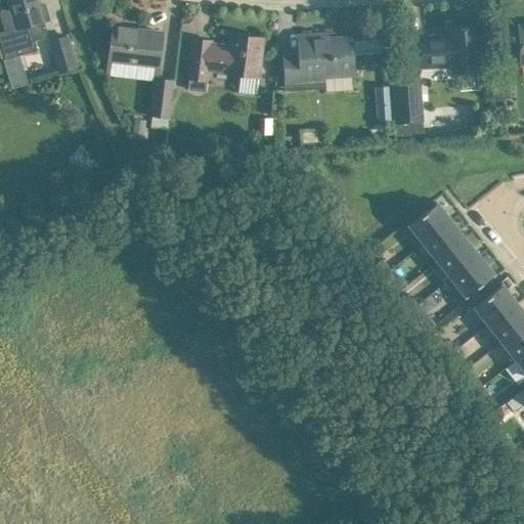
[(5,31),(0,32),(0,39),(5,58),(37,49),(34,39),(48,36),(43,20),(48,19),(44,4),(39,5),(37,0),(7,0),(9,6),(3,8),(0,13),(5,31)]
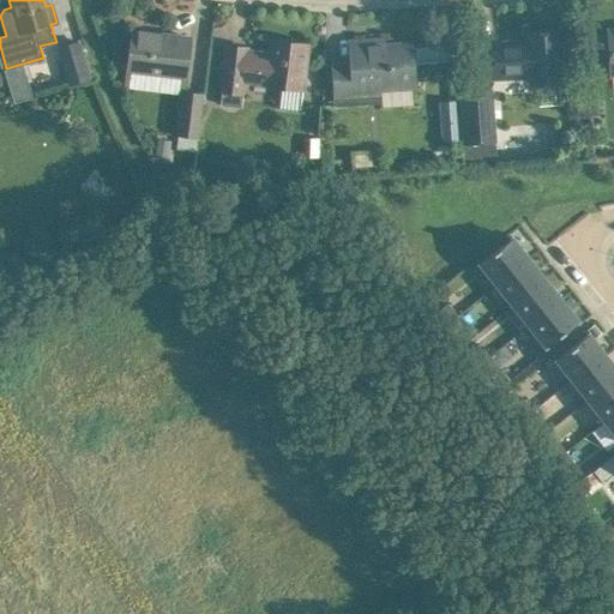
[(127,71),(125,88),(182,94),(182,92),(185,78),(190,37),(132,31),(130,55),(127,71)]
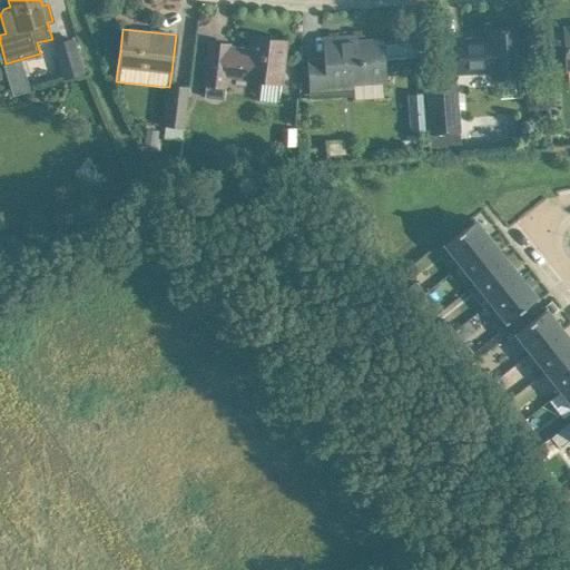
[(489,32),(490,39),(475,40),(457,41),(458,72),(492,70),(492,77),(532,74),(529,30),(489,32)]
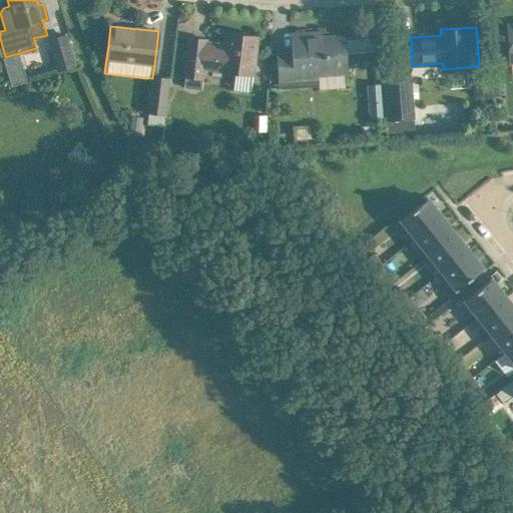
[(187,58),(185,76),(201,78),(202,68),(222,70),(222,71),(234,72),(232,90),(248,92),(250,74),(251,74),(254,57),(257,37),(226,33),(225,45),(205,42),(205,40),(189,38),(187,58)]
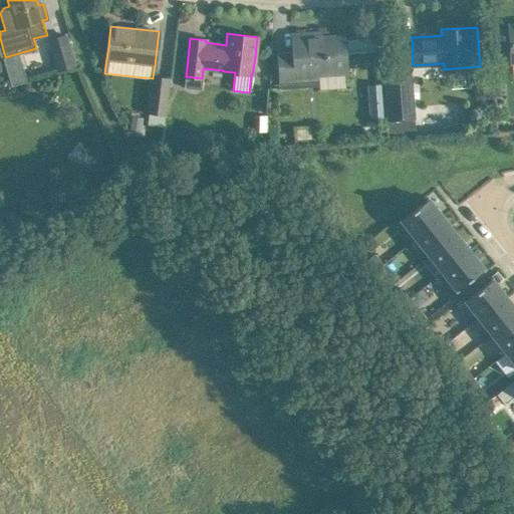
[(56,69),(74,64),(65,34),(48,39),(56,69)]
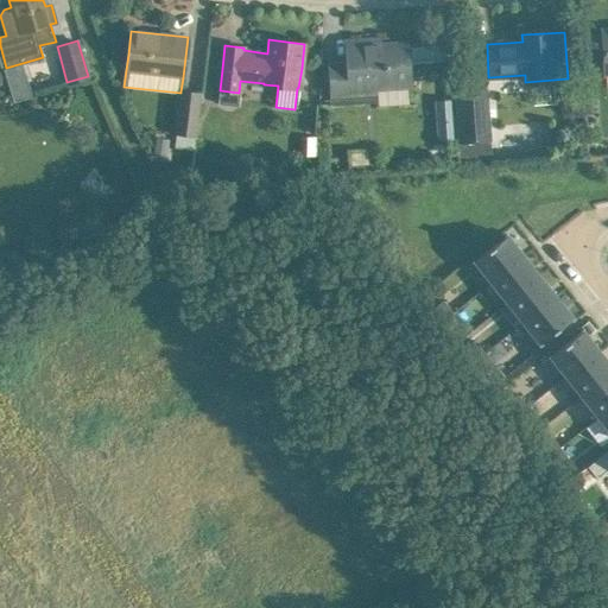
[(347,63),(329,64),(331,96),(375,94),(374,88),(410,86),(406,43),(366,46),(366,40),(346,42),(347,63)]
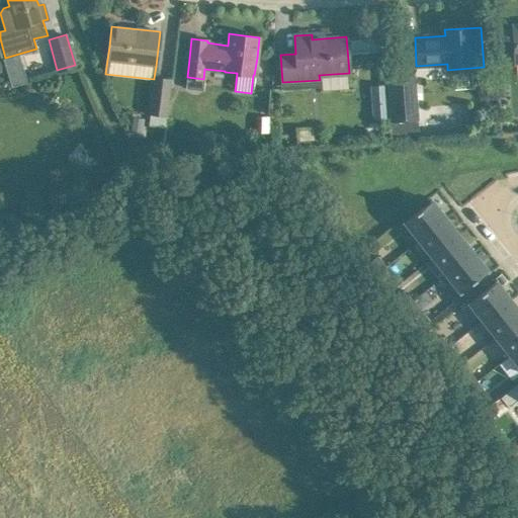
[(419,139),(418,119),(419,119),(416,75),(386,76),(391,121),(393,141),(419,139)]
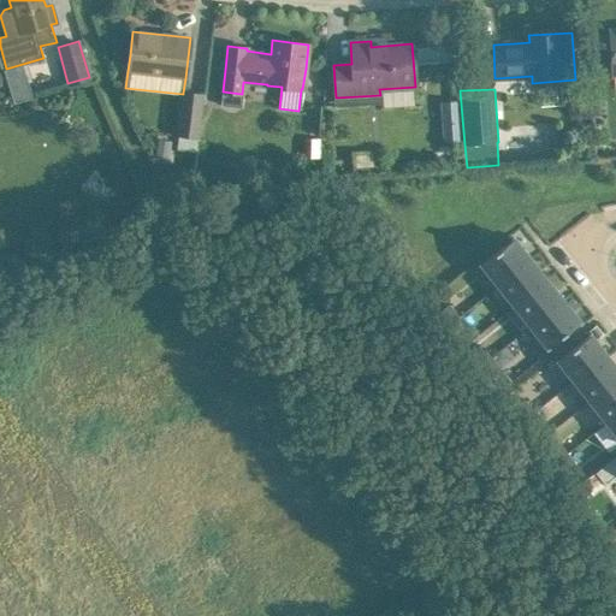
[(183,94),(178,136),(197,137),(200,119),(202,95),(183,93),(183,94)]
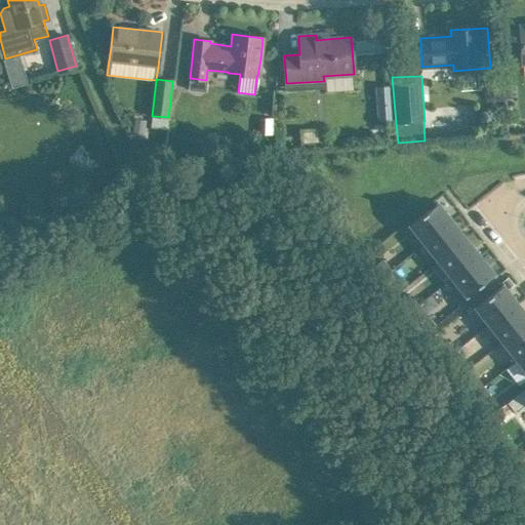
[(201,143),(186,150),(191,161),(206,154),(201,143)]
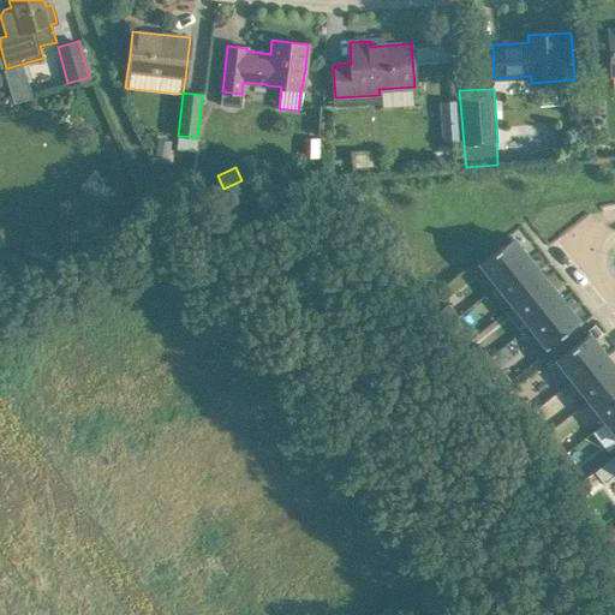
[(479,263),(496,284),(529,258),(512,238),(479,263)]
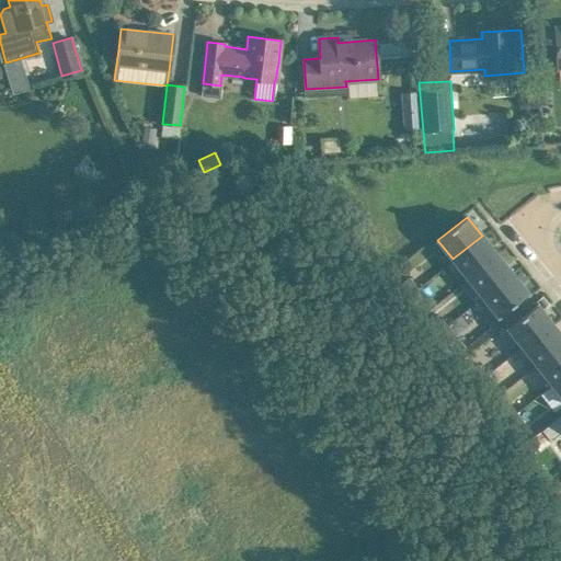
[(482,236),(453,259),(468,278),(497,254),(482,236)]
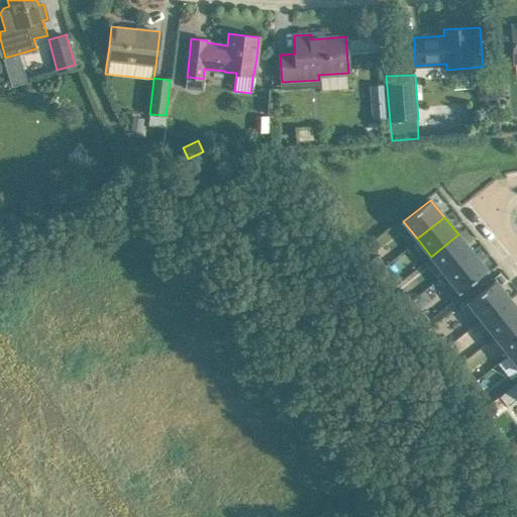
[(431,256),(445,274),(473,252),(458,234),(431,256)]
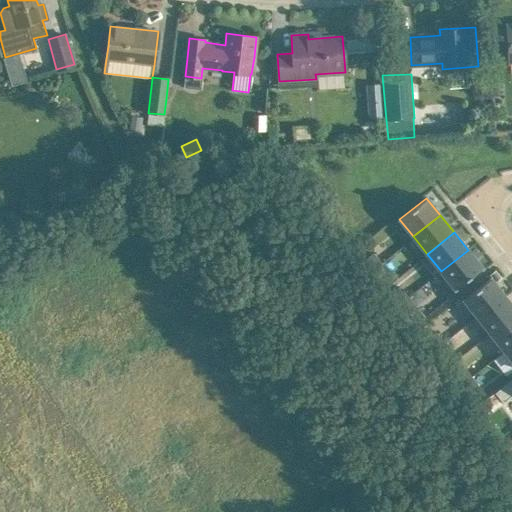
[(371,250),(363,256),(373,268),(380,262),(371,250)]
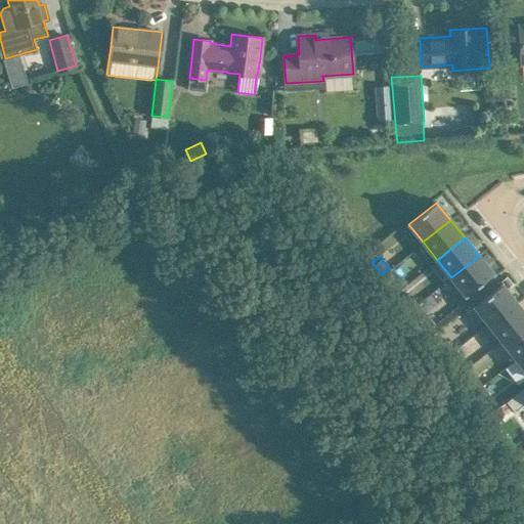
[(479,256),(451,277),(465,296),(493,273),(479,256)]
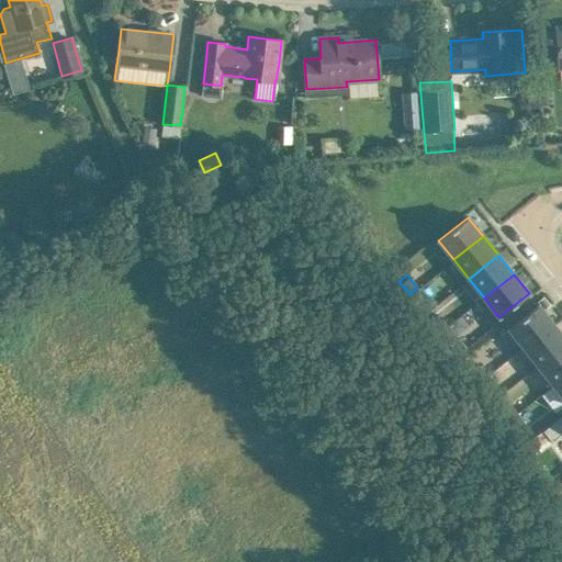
[(417,288),(409,294),(419,306),(427,300),(417,288)]
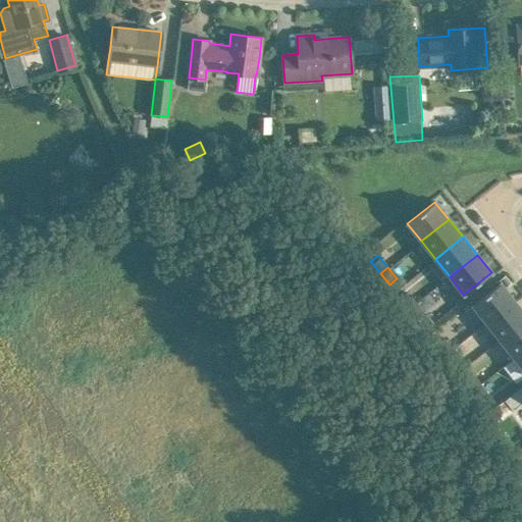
[(505,276),(500,279),(506,286),(510,283),(505,276)]
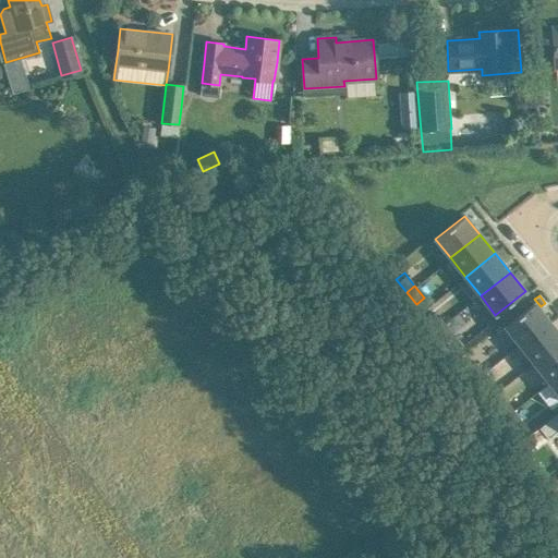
[(505,326),(519,344),(548,320),(534,303),(505,326)]
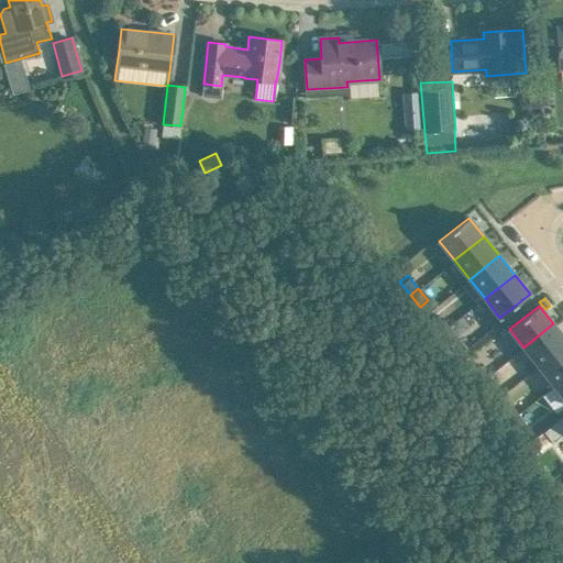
[(439,315),(430,321),(440,333),(449,326),(439,315)]
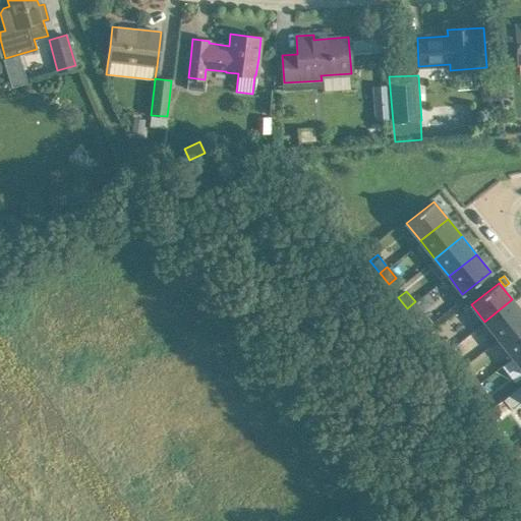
[(520,322),(520,310),(512,299),(484,322),(499,340),(520,322)]
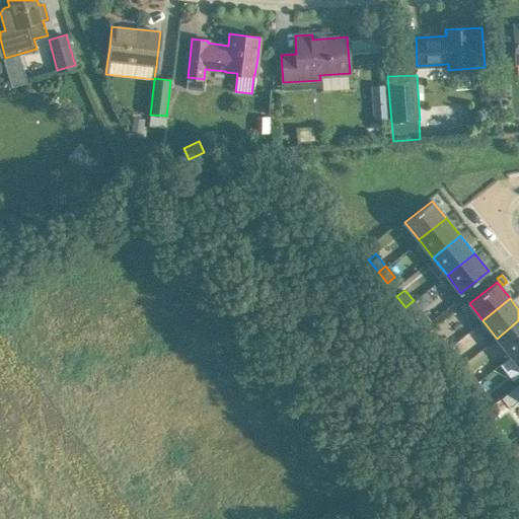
[(414,300),(405,307),(414,317),(422,311),(414,300)]
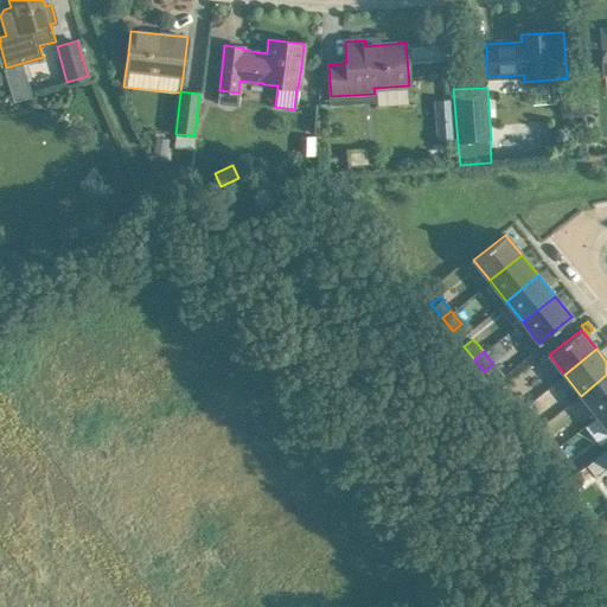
[(598,416),(606,409),(606,375),(581,396),(598,416)]
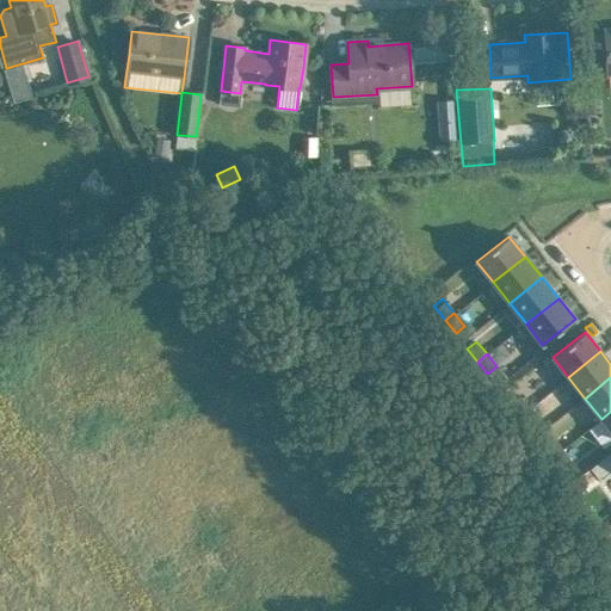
[(520,396),(511,403),(520,415),(530,408),(520,396)]
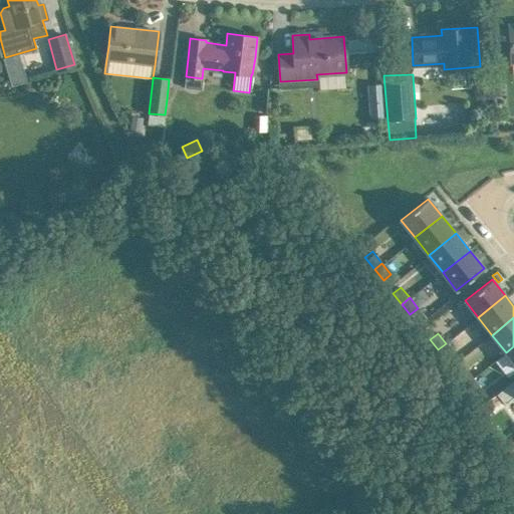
[(446,343),(438,349),(446,360),(454,353),(446,343)]
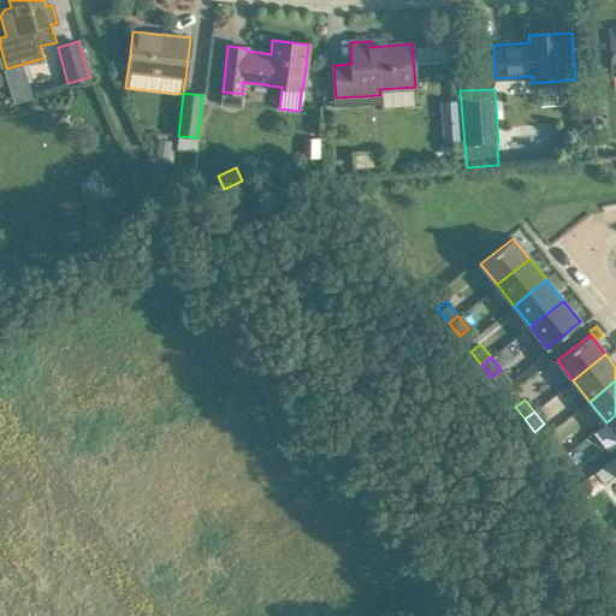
[(557,440),(548,448),(557,460),(567,452),(557,440)]
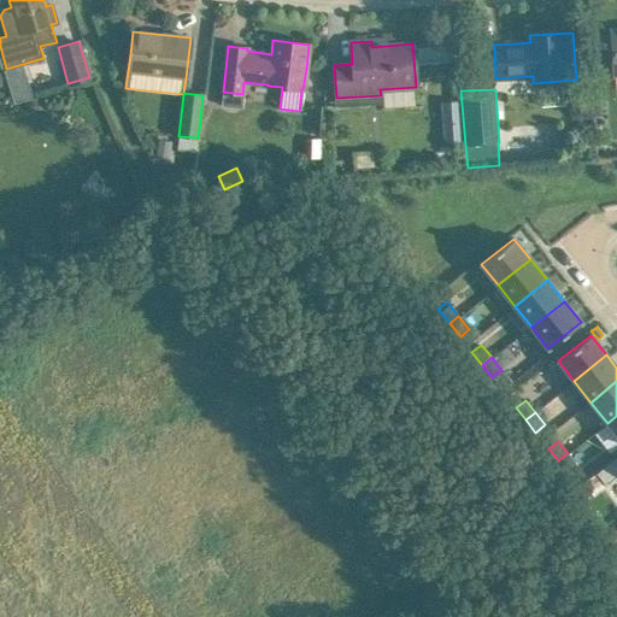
[(568,453),(558,460),(568,474),(577,465),(568,453)]
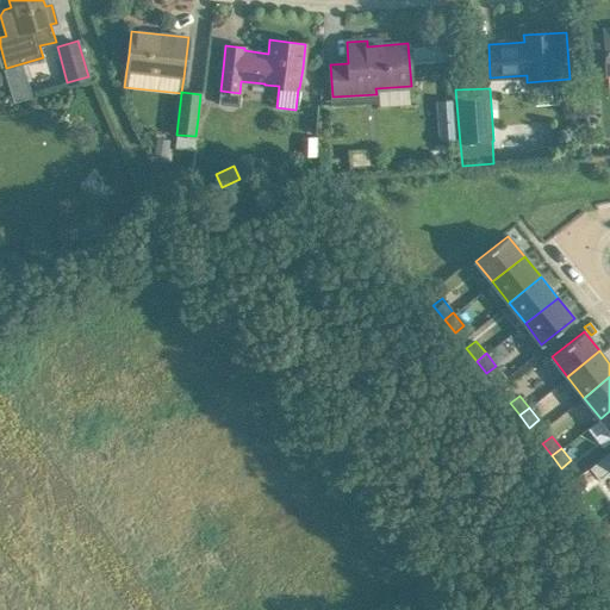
[(609,450),(589,468),(599,480),(609,471),(609,450)]
